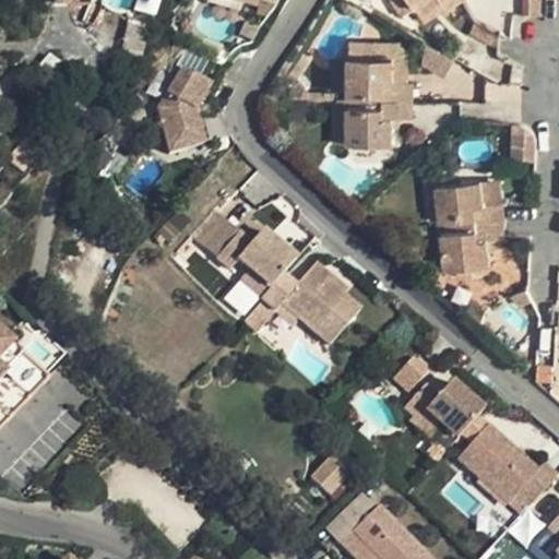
[(436,0),(443,10),(459,0),(387,0),(399,18),(413,8),(424,0),(436,0)]
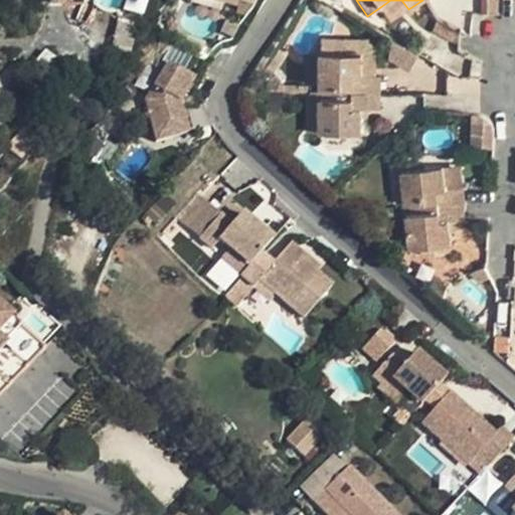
[(390,21),(408,9),(401,0),(390,0),(380,7),(390,21)]
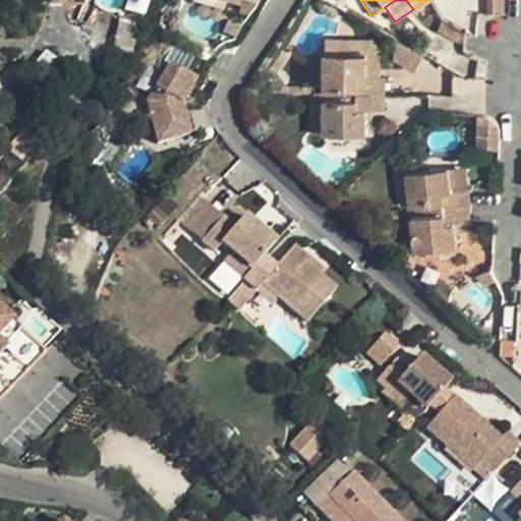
[(494,0),(494,13),(503,14),(503,0),(494,0)]
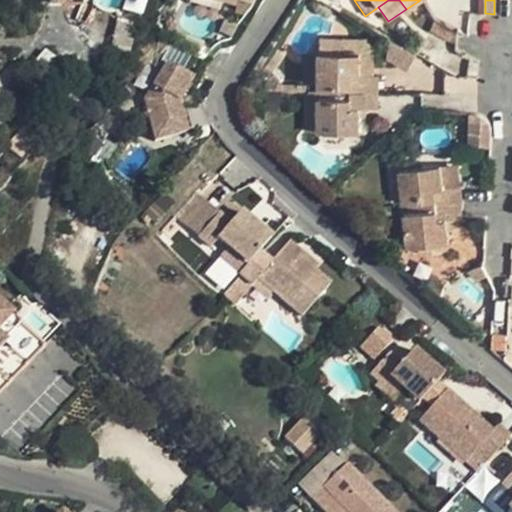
[(236,23),(224,19),(220,32),(231,36),(236,23)]
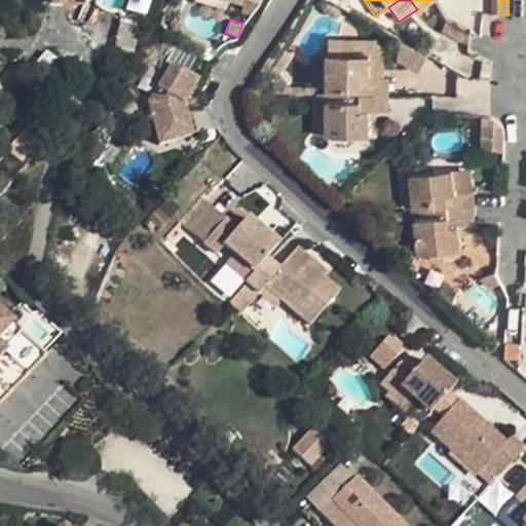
[(471,34),(446,21),(445,30),(470,44),(471,34)]
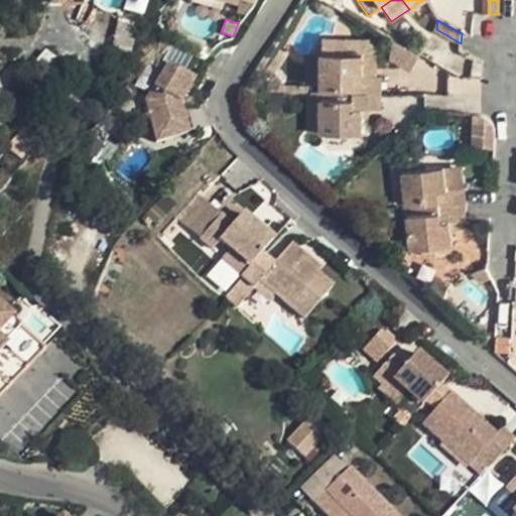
[(207,39),(189,32),(186,40),(202,49),(207,39)]
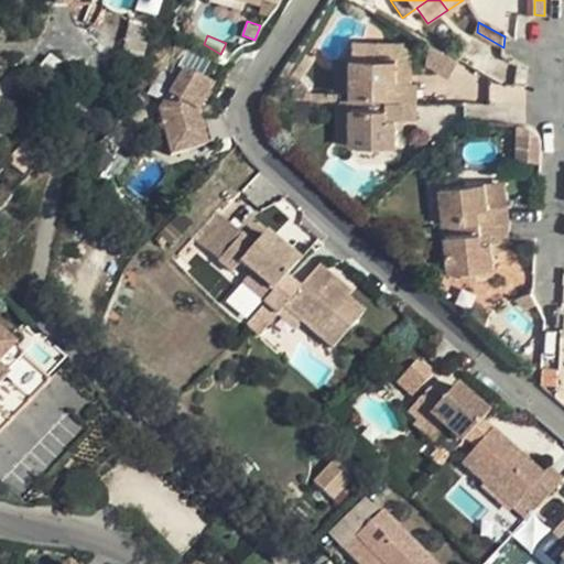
[(394,83),(409,83),(409,52),(400,44),(349,45),(348,58),(394,58),(394,83)]
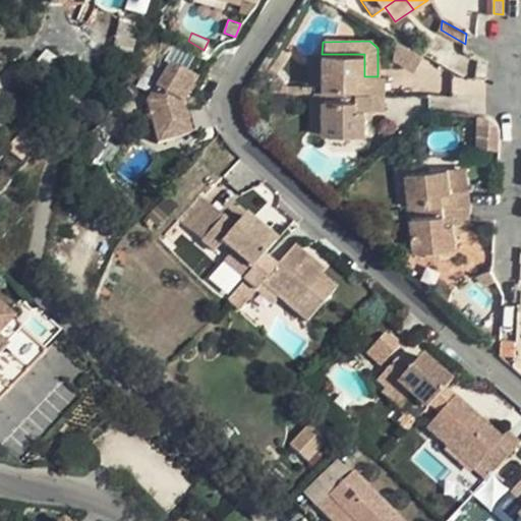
[(422,56),(393,41),(393,60),(413,71),(422,56)]
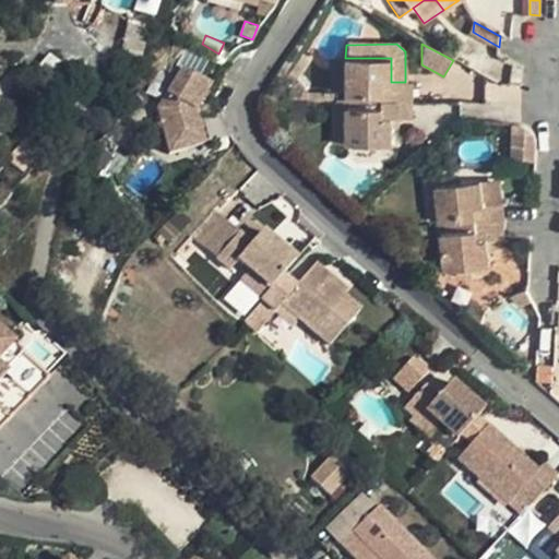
[(391,58),(345,58),(346,94),(363,95),(364,100),(391,99),(411,99),(411,82),(405,82),(391,82),(391,58)]
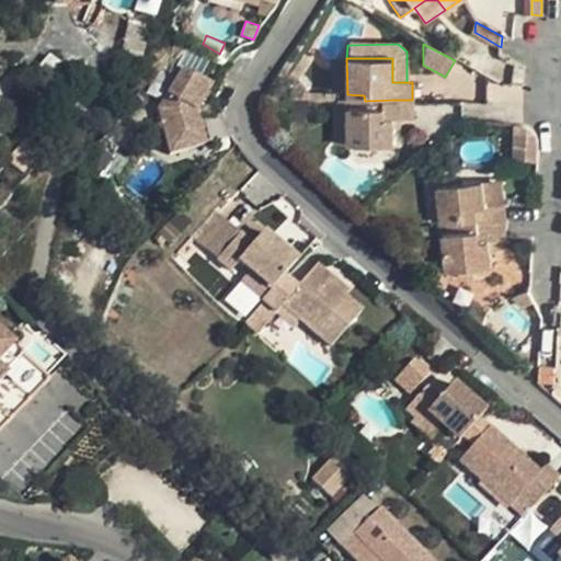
[(207,84),(181,69),(157,110),(170,153),(203,147),(193,111),(207,84)]
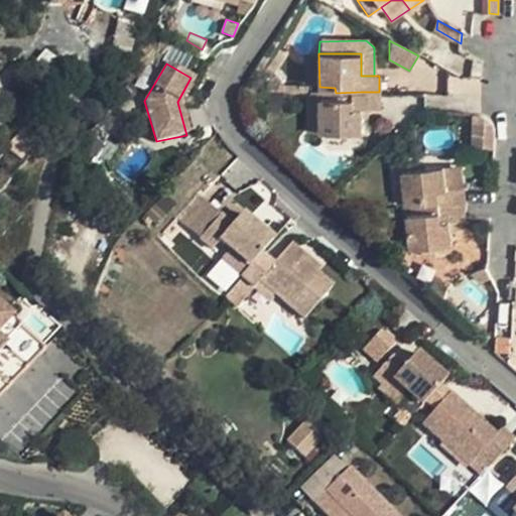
[(281,93),(281,88),(281,86),(281,84),(280,83),(279,81),(278,79),(277,78),(275,77),(273,77),(271,77),(269,77),(268,78),(268,88),(268,93),(281,93)]
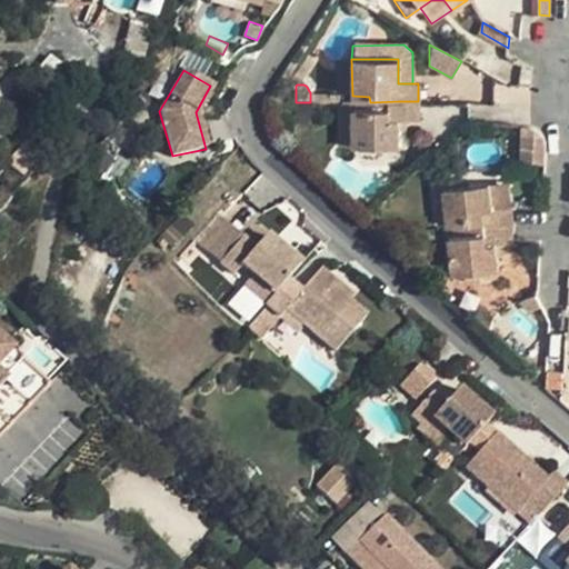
[(327,108),(337,109),(337,102),(337,96),(327,96),(327,102),(327,108)]
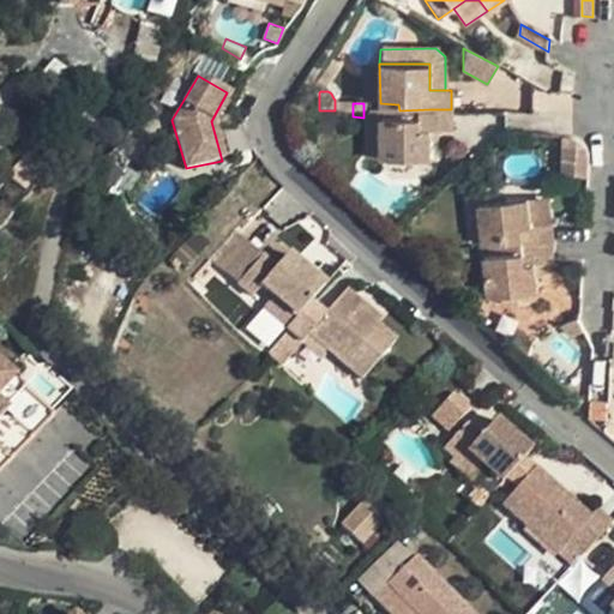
[(429,109),(399,110),(369,110),(366,113),(366,132),(380,132),(380,151),(431,151),(431,131),(451,130),(451,109),(429,109)]
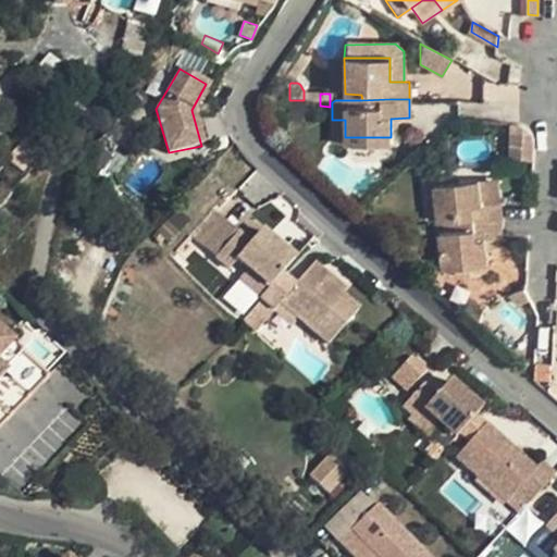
[(345,137),(345,120),(332,120),(332,137),(345,137)]
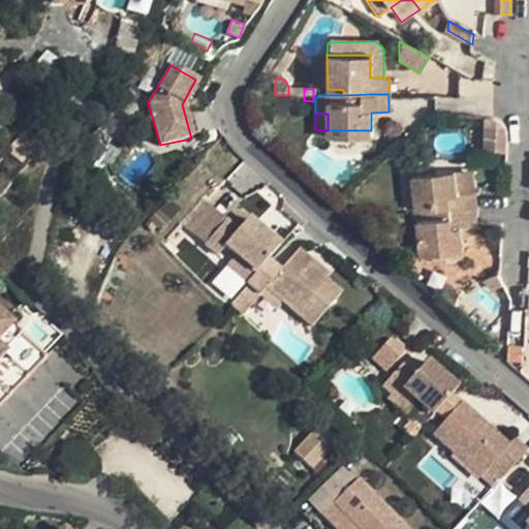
[(454,168),(412,174),(415,207),(447,204),(448,211),(428,213),(428,217),(421,218),(424,252),(433,251),(447,249),(465,248),(463,224),(477,221),(478,211),(475,191),(457,193),(454,168)]
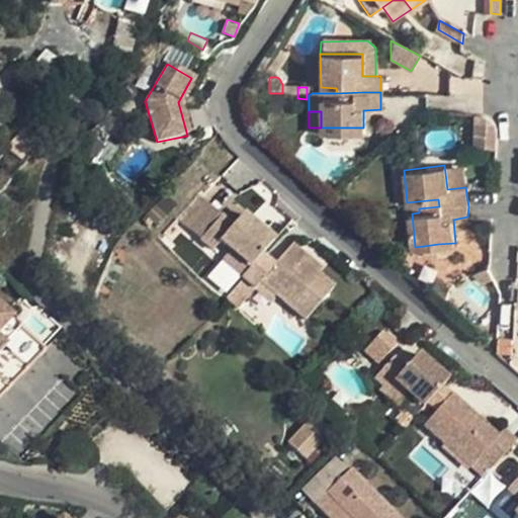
[(202,237),(223,214),(200,195),(180,218),(202,237)]
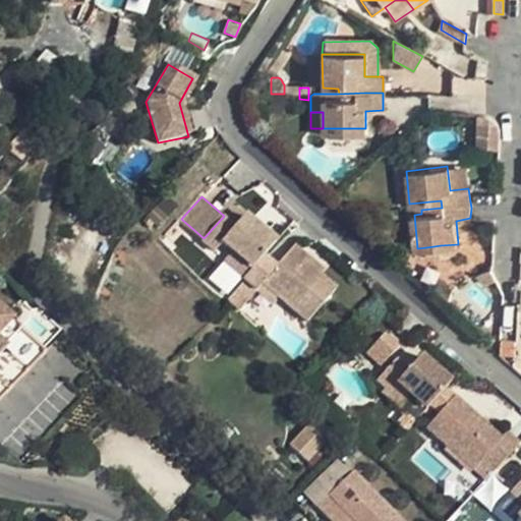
[(223,241),(233,249),(253,267),(264,255),(276,241),(245,214),(235,226),(224,216),(204,238),(216,249),(223,241)]
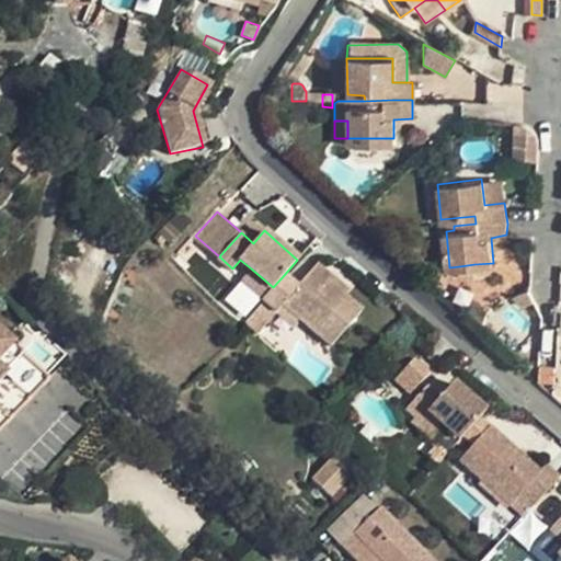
[(474,264),(459,266),(460,276),(477,274),(474,264)]
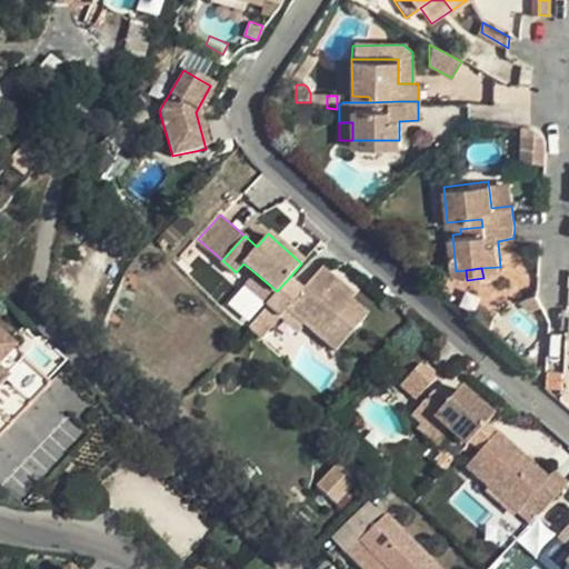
[(303,292),(288,279),(277,291),(266,302),(281,317),(289,308),(306,322),(337,351),(368,317),(351,301),(335,288),(339,282),(323,269),(303,292)]
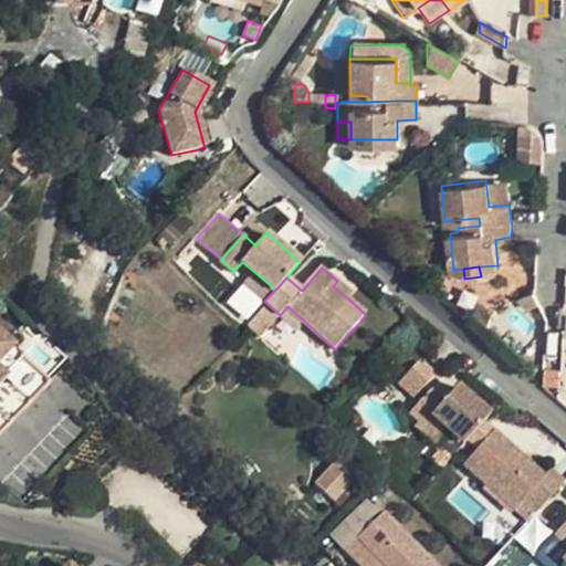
[(275,290),(253,271),(242,282),(264,301),(275,290)]
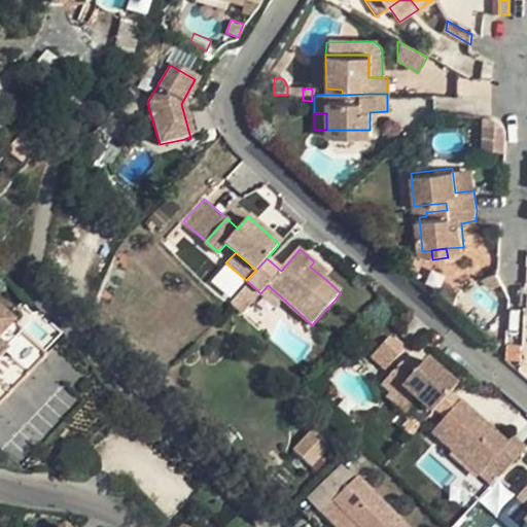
[(314,261),(310,267),(325,279),(328,276),(314,261)]
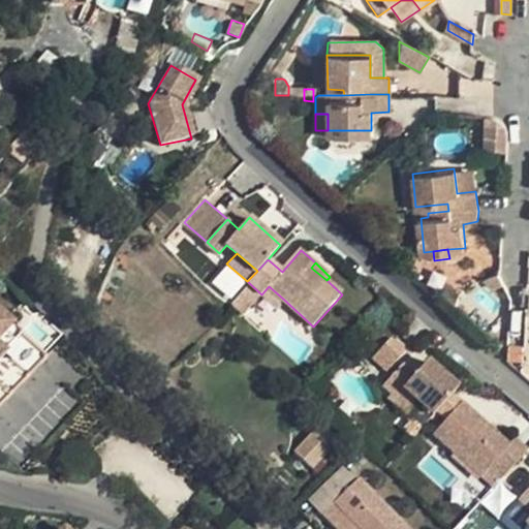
[(504,282),(500,272),(488,278),(492,288),(504,282)]
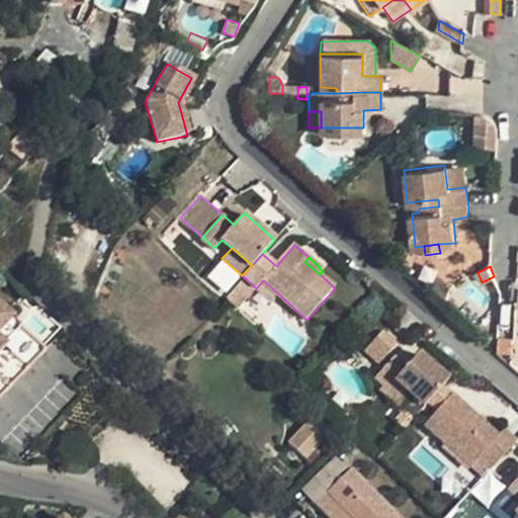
[(240,306),(250,284),(237,278),(228,299),(240,306)]
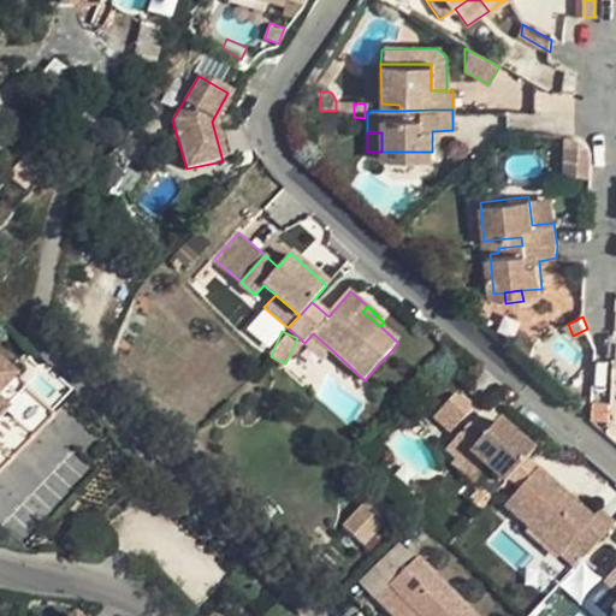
[(313,333),(304,343),(323,359),(331,349),(313,333)]
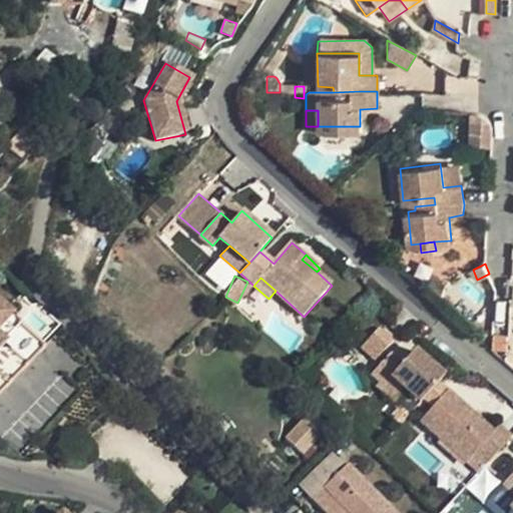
[(0,326),(12,315),(0,303),(0,326)]
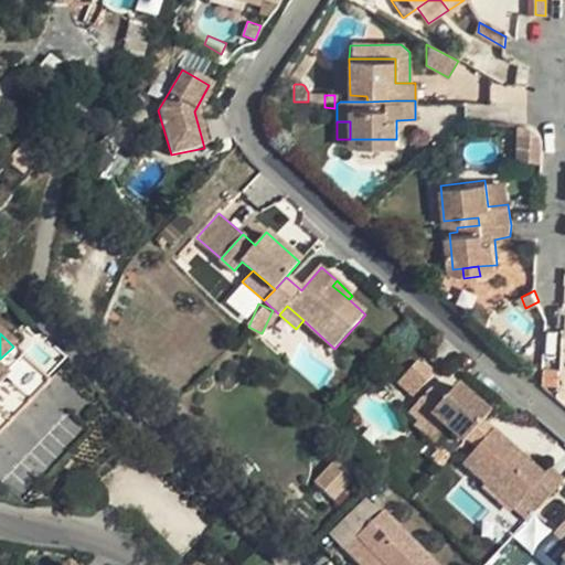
[(22,356),(13,347),(0,359),(0,372),(3,376),(22,356)]
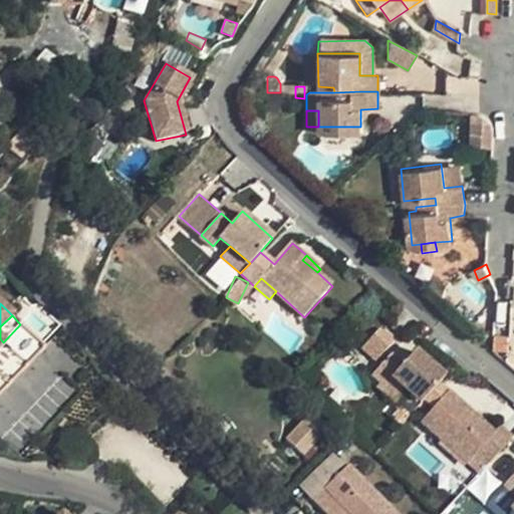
[(382,324),(358,346),(372,361),(397,339),(382,324)]
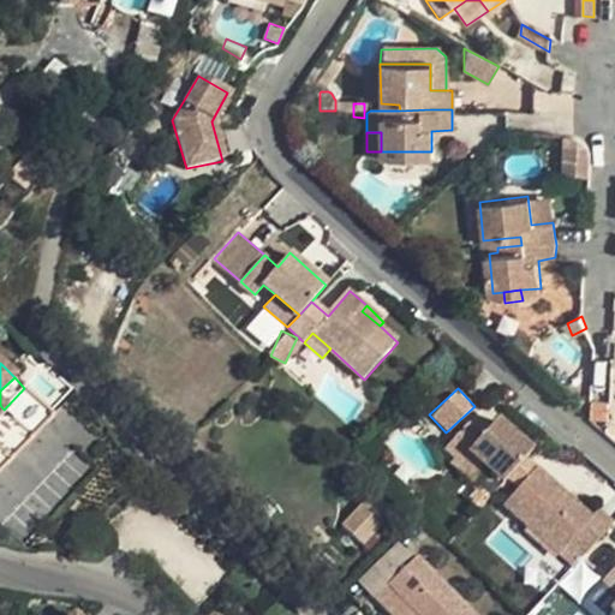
[(495,481),(496,482),(500,477),(497,475),(514,455),(518,458),(524,451),(489,421),(476,436),(460,422),(446,437),(439,446),(448,455),(454,460),(461,451),(478,466),(495,481)]
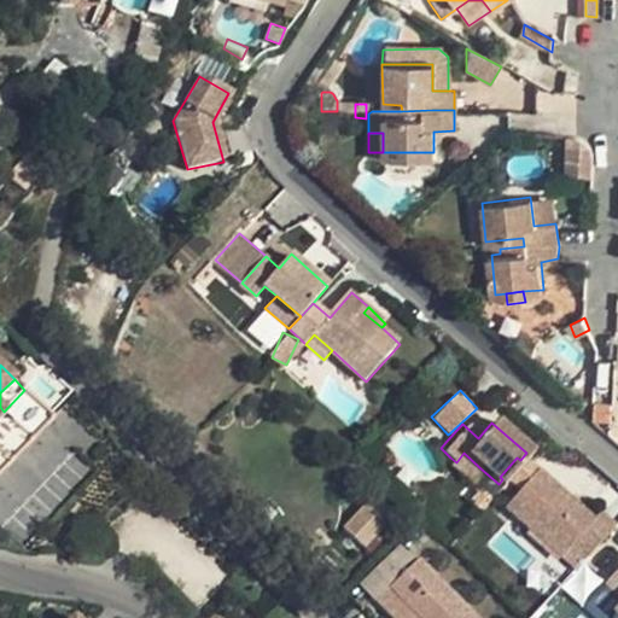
[(456,462),(450,458),(445,462),(452,467),(468,483),(481,468),(464,453),(456,462)]
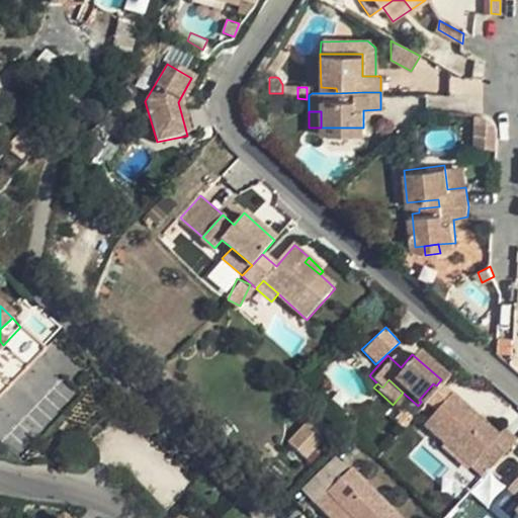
[(433,383),(419,400),(421,402),(430,408),(443,392),(436,385),(433,383)]
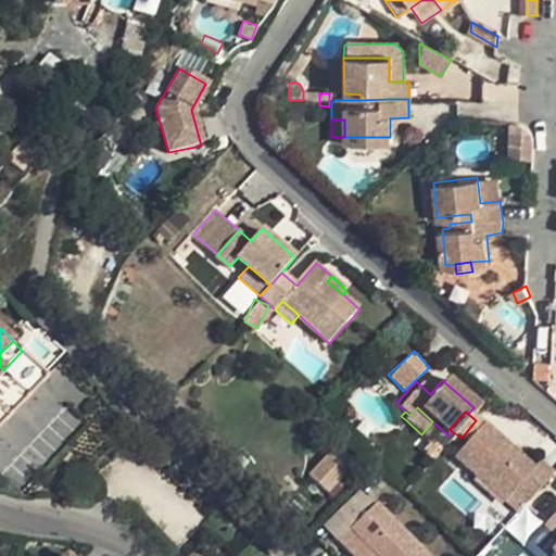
[(525,464),(476,420),(462,438),(449,454),(482,484),(496,496),(505,488),(520,501),(546,470),(530,456),(525,464)]
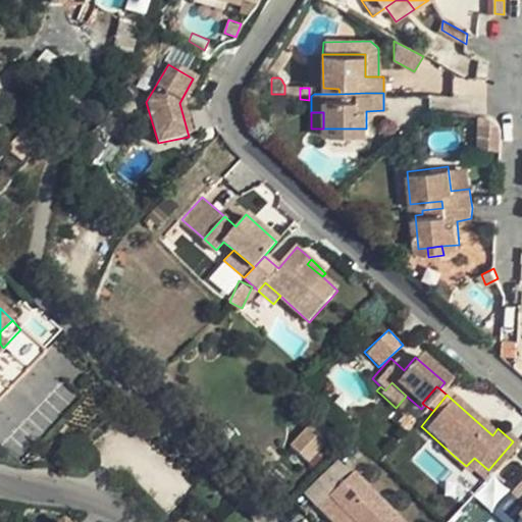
[(314,427),(298,445),(314,460),(330,442),(314,427)]
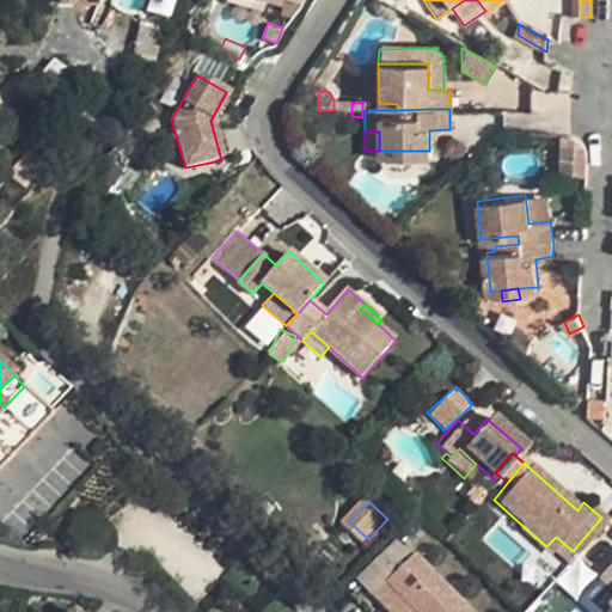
[(416,611),(470,611),(415,555),(387,582),(408,604),(416,611)]
